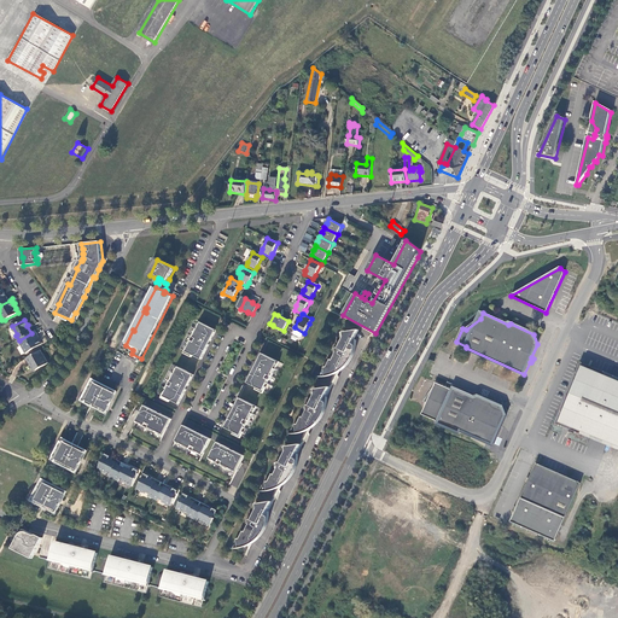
[(187,353),(203,360),(210,345),(208,344),(210,340),(211,342),(213,339),(211,339),(213,336),(215,337),(217,331),(200,322),(188,344),(191,345),(187,353)]
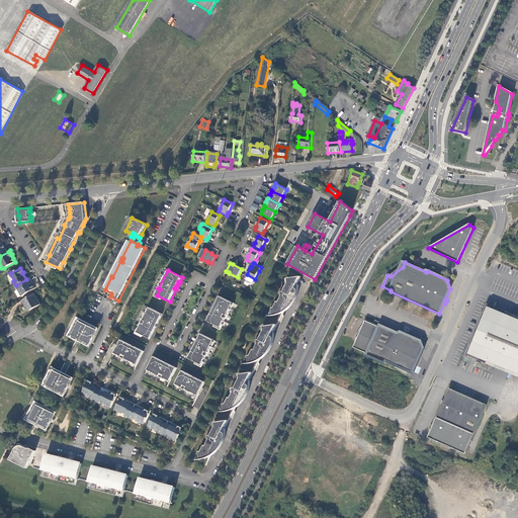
[(291,295),(301,276),(289,278),(289,282),(284,291),(281,291),(282,295),(280,298),(288,304),(290,299),(291,299),(292,296),(291,295)]
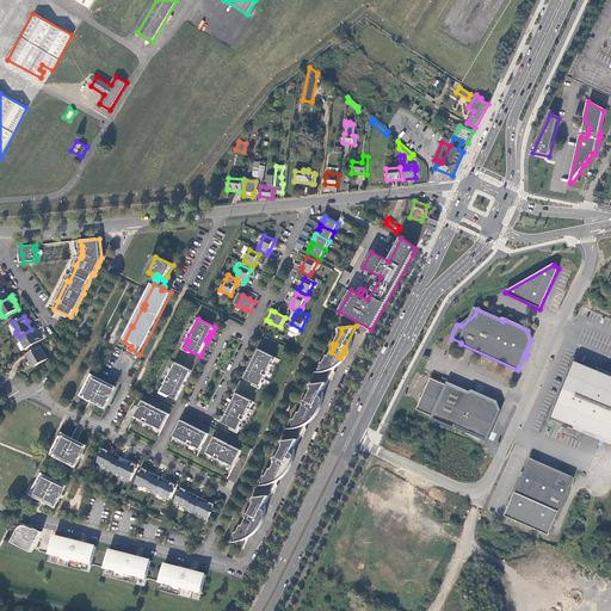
[(37,332),(35,327),(31,329),(19,337),(18,337),(20,341),(22,341),(26,349),(41,340),(39,337),(37,337),(35,333),(37,332)]
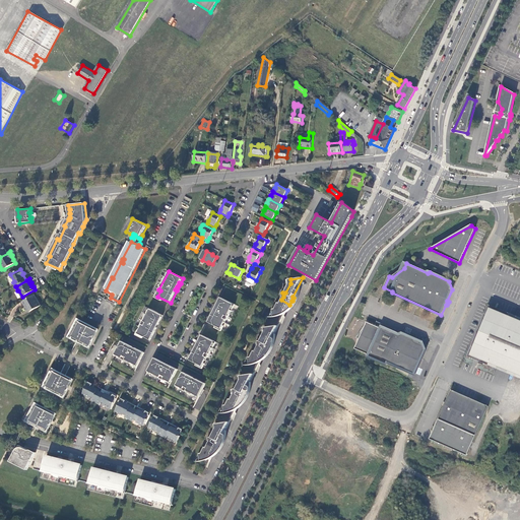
[(35,295),(22,302),(27,311),(30,309),(31,311),(41,306),(35,295)]
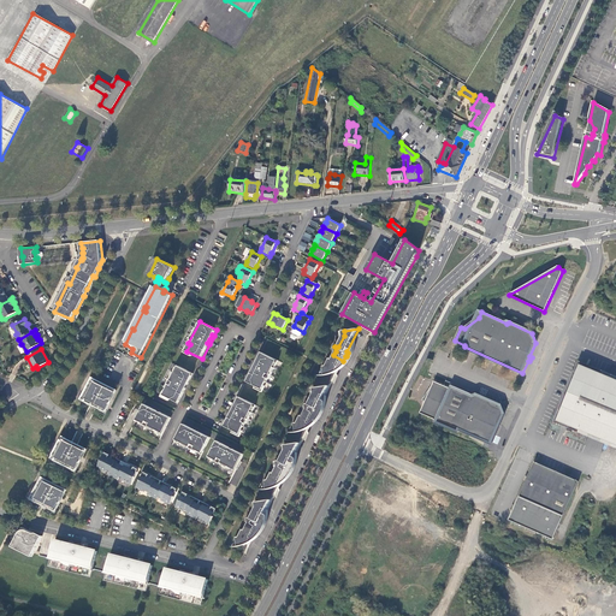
[(278,361),(262,353),(259,359),(260,359),(259,362),(258,362),(256,363),(258,365),(256,368),(255,367),(247,381),(256,386),(261,389),(265,383),(267,384),(278,361)]
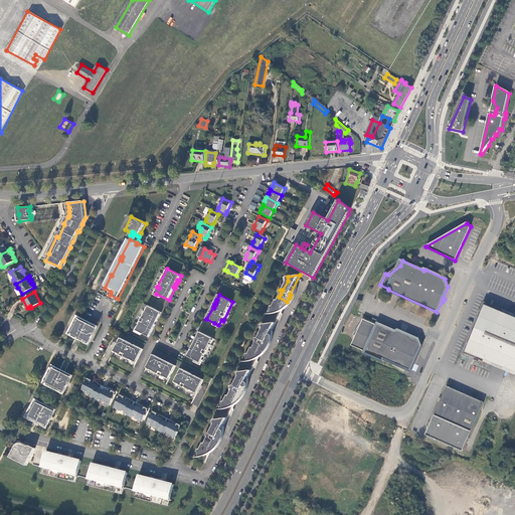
[(280,313),(287,302),(279,297),(278,300),(276,300),(273,305),(272,306),(273,313),(279,312),(280,313)]
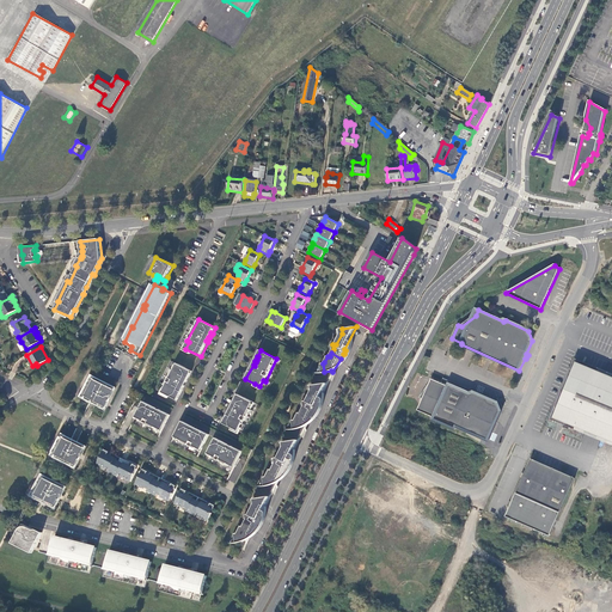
[(550,420),(563,426),(562,428),(569,430),(570,426),(611,442),(611,377),(605,374),(588,367),(589,365),(575,359),(570,371),(573,371),(557,410),(555,409),(550,420)]
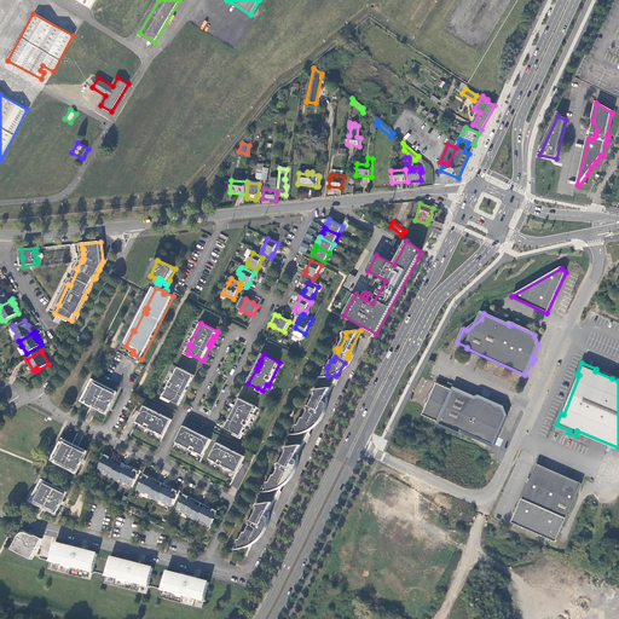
[(165,398),(180,406),(187,391),(186,389),(187,386),(190,387),(190,385),(189,385),(191,381),(192,382),(195,376),(178,368),(166,389),(168,391),(165,398)]
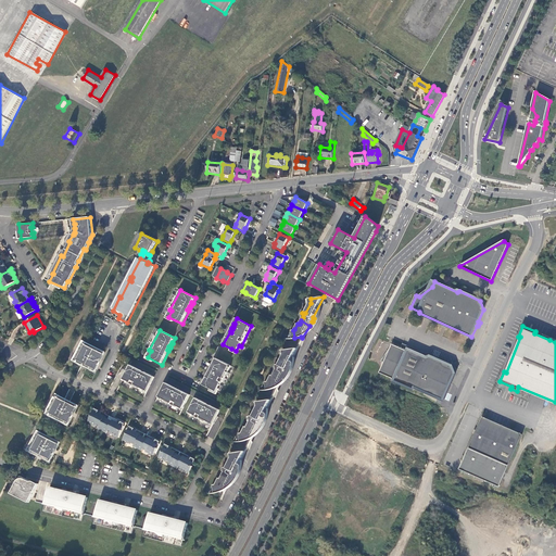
[(74,361),(96,371),(100,364),(99,364),(100,359),(102,361),(105,353),(84,341),(74,361)]
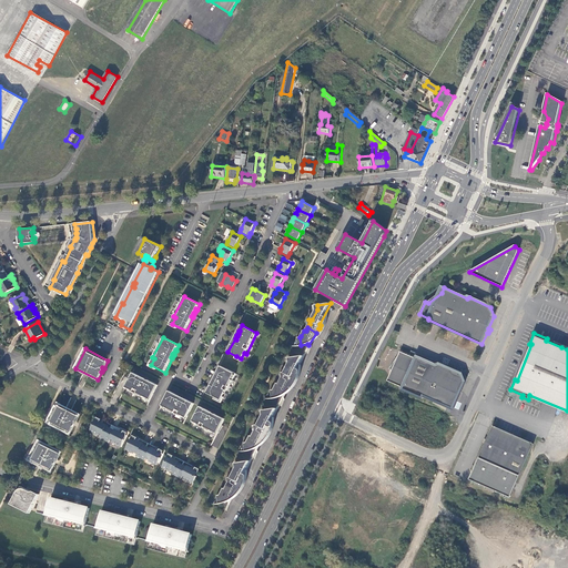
[(452,408),(457,394),(459,395),(460,392),(459,391),(464,382),(460,374),(439,364),(436,366),(414,356),(414,357),(401,352),(388,368),(392,371),(386,381),(402,387),(401,388),(421,397),(422,395),(452,408)]
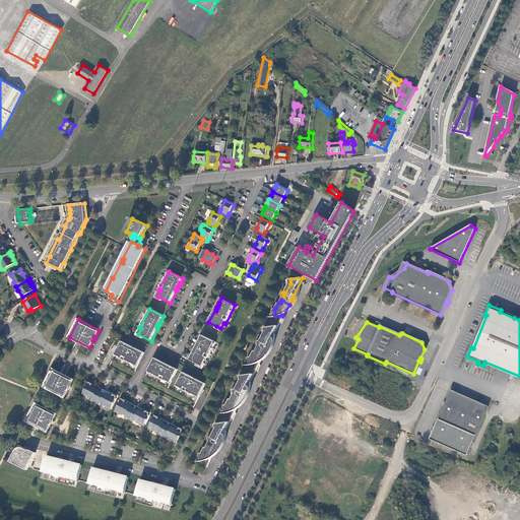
[(265,328),(265,332),(261,340),(258,341),(259,344),(255,351),(254,350),(251,356),(249,356),(250,365),(253,365),(256,364),(258,365),(266,348),(267,349),(269,345),(268,344),(277,326),(265,328)]
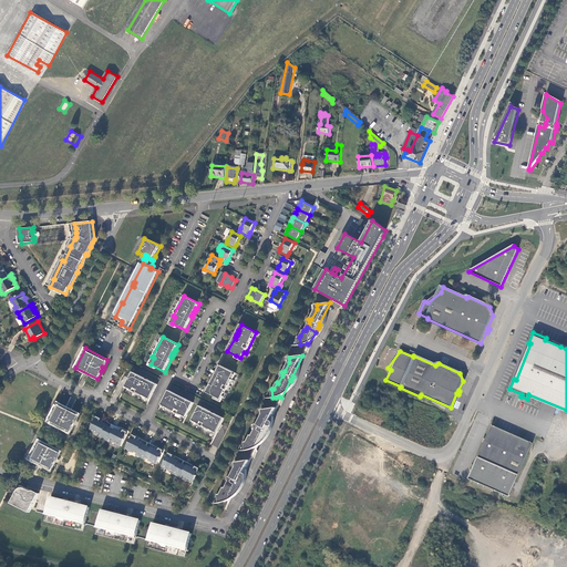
[(236,373),(220,366),(218,371),(217,374),(216,374),(215,375),(216,377),(215,380),(214,379),(207,393),(219,400),(223,393),(225,394),(236,373)]
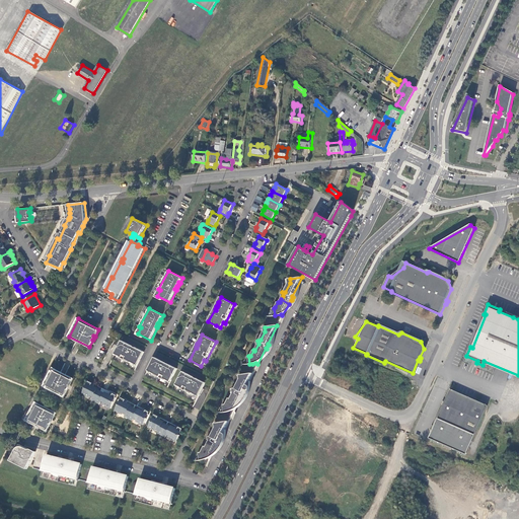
[(120,357),(138,367),(145,353),(135,348),(135,349),(132,347),(132,346),(122,341),(119,347),(118,346),(115,353),(121,355),(120,357)]
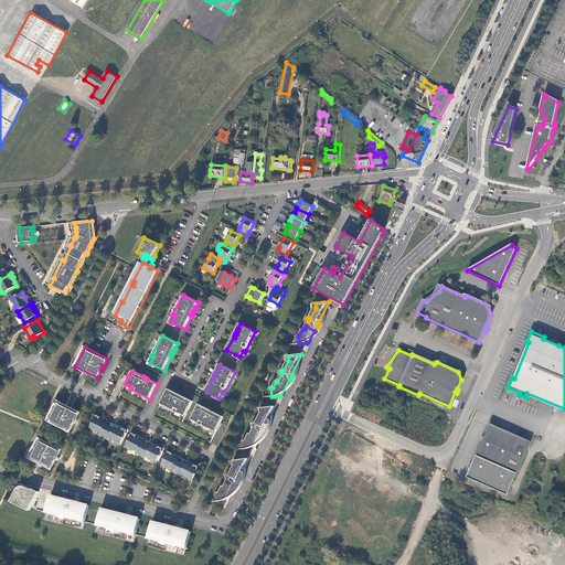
[(169,390),(161,405),(180,415),(181,413),(187,415),(193,402),(182,396),(181,396),(178,395),(179,394),(169,390)]
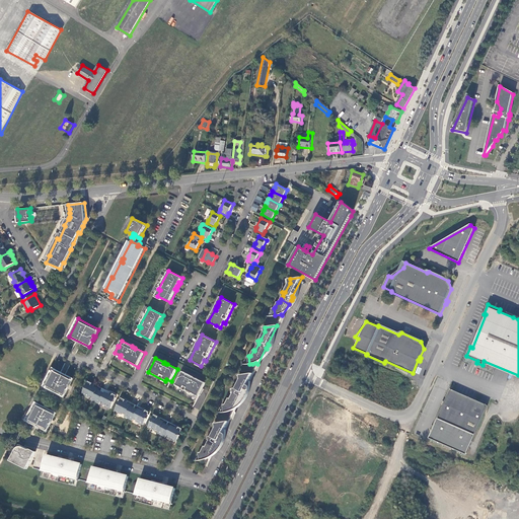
[(73,379),(53,368),(44,386),(65,396),(68,389),(67,389),(69,385),(70,386),(73,379)]
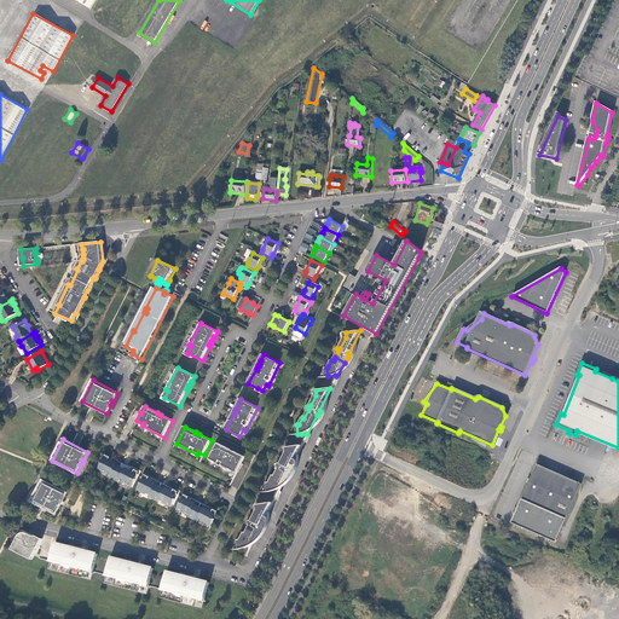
[(231,450),(218,444),(210,458),(215,461),(214,463),(237,474),(238,472),(239,472),(243,464),(242,464),(246,457),(235,451),(233,452),(230,451),(231,450)]
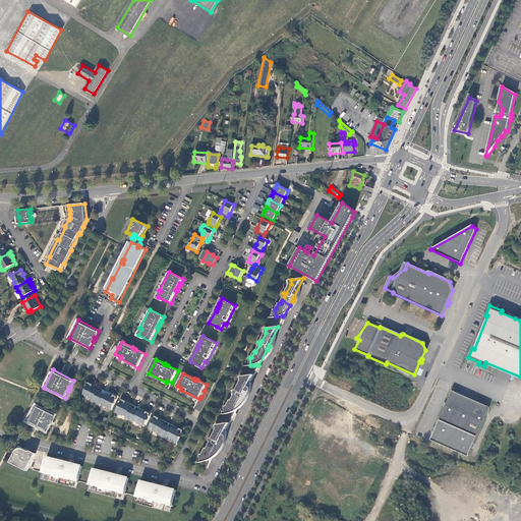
[(234,390),(235,394),(231,400),(230,399),(227,405),(225,405),(226,413),(232,412),(234,413),(242,397),(243,398),(245,394),(244,394),(253,374),(241,377),(241,381),(237,389),(234,390)]
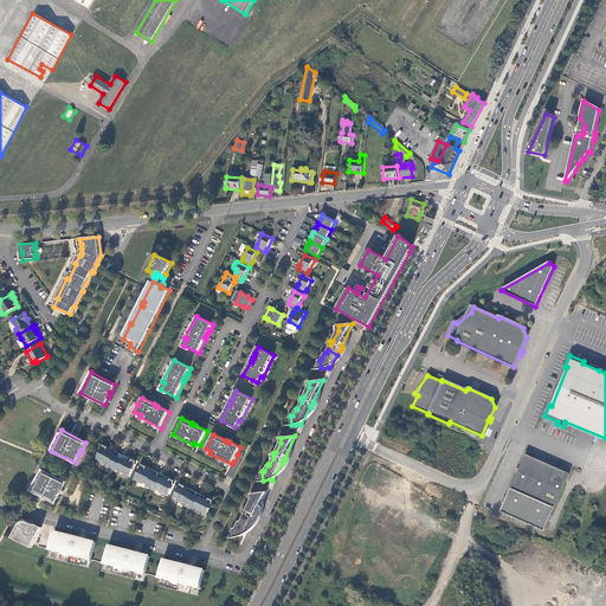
[(113,469),(118,458),(113,455),(113,453),(109,451),(110,449),(105,446),(104,449),(102,453),(100,453),(96,461),(105,465),(105,464),(109,466),(113,469)]
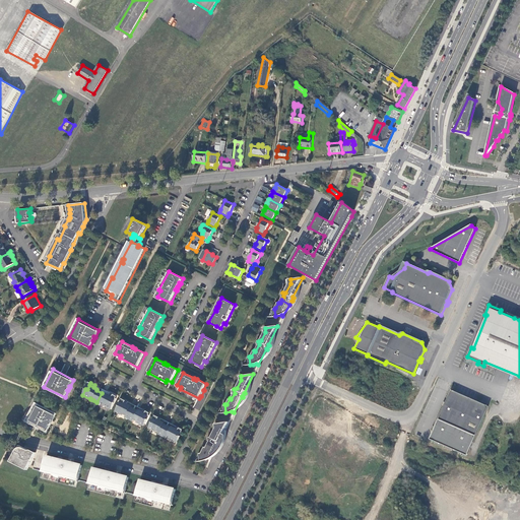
[(489,407),(451,390),(429,439),(466,456),(489,407)]
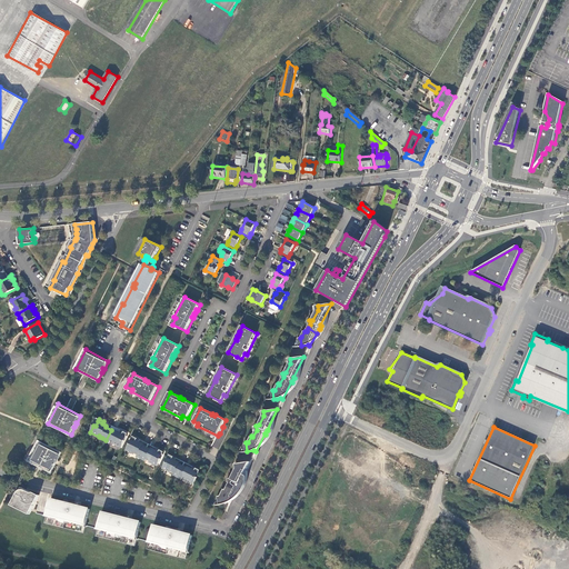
[(117,432),(111,430),(106,440),(110,442),(110,441),(113,443),(113,445),(121,448),(125,441),(123,440),(126,436),(127,433),(122,431),(121,432),(118,431),(117,432)]
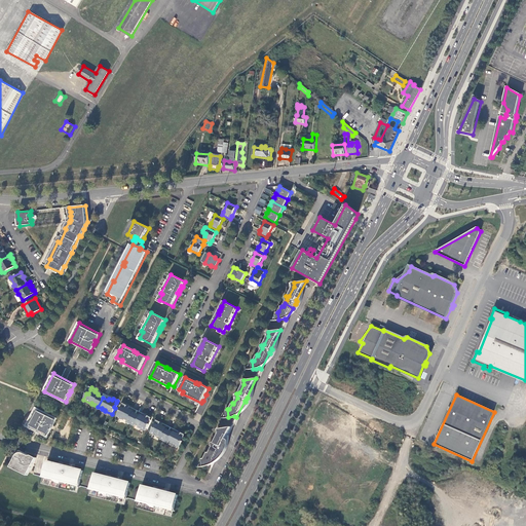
[(132,424),(137,414),(132,412),(132,410),(129,409),(129,407),(125,405),(124,407),(122,411),(120,410),(117,417),(124,420),(125,420),(128,421),(127,422),(132,424)]
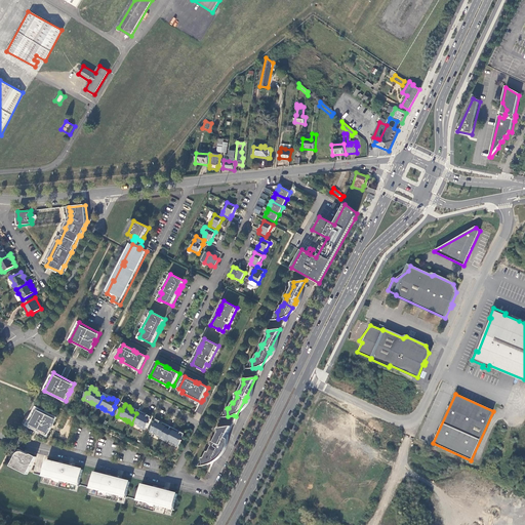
[(27,426),(47,436),(51,429),(50,429),(52,425),(53,426),(56,417),(36,407),(27,426)]
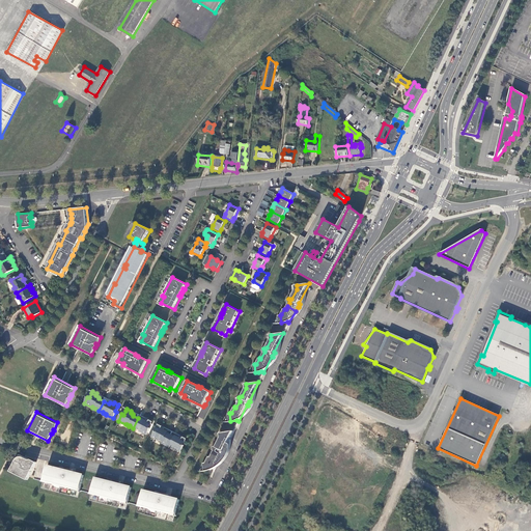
[(143,421),(138,418),(133,428),(136,429),(137,429),(140,430),(139,431),(147,436),(150,428),(149,428),(151,424),(152,421),(147,419),(147,421),(144,419),(143,421)]
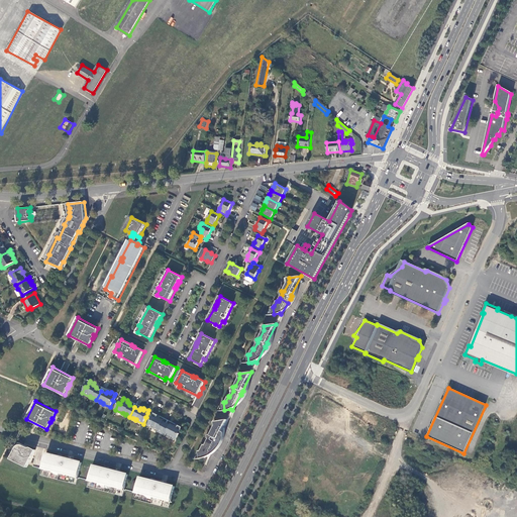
[(162,433),(167,424),(162,421),(163,420),(160,418),(161,417),(156,414),(154,416),(152,420),(151,420),(147,426),(156,430),(156,429),(159,431),(162,433)]
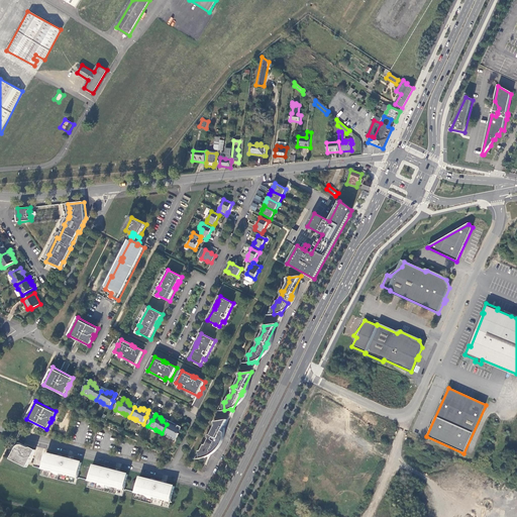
[(208,435),(208,438),(205,444),(204,444),(201,450),(199,450),(200,457),(202,457),(206,456),(208,457),(216,442),(217,442),(219,438),(218,438),(227,420),(214,421),(215,426),(210,434),(208,435)]
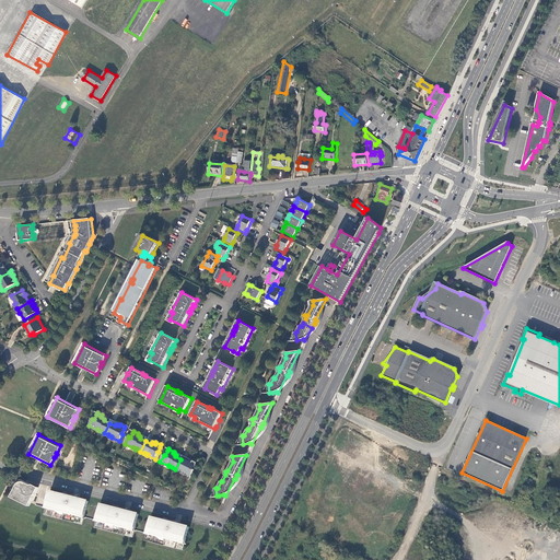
[(185,462),(181,459),(175,469),(179,471),(181,471),(183,473),(190,477),(194,470),(193,469),(195,465),(196,463),(191,461),(190,462),(186,459),(185,462)]
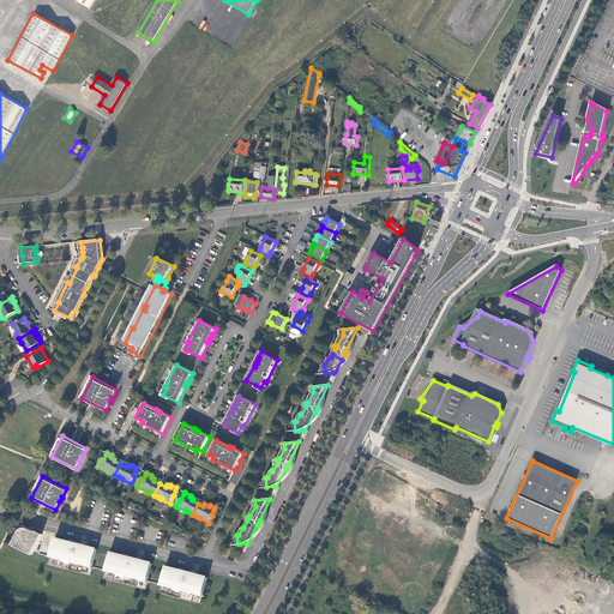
[(14,543),(34,553),(43,535),(42,535),(36,533),(35,535),(28,530),(29,529),(24,527),(14,543)]
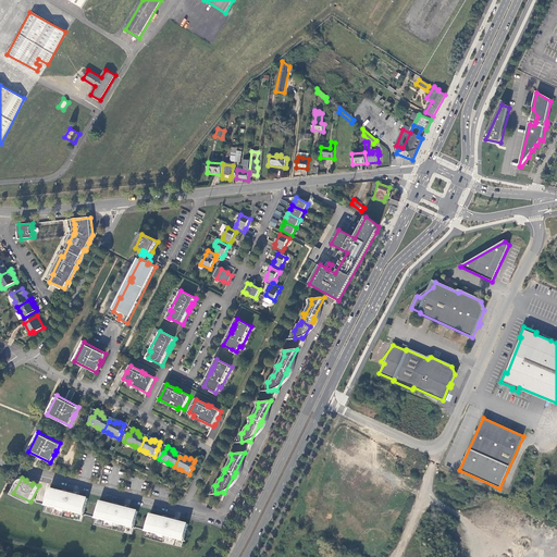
[(58,491),(50,489),(46,503),(49,504),(49,506),(81,515),(81,512),(85,514),(88,498),(70,494),(70,492),(58,491)]
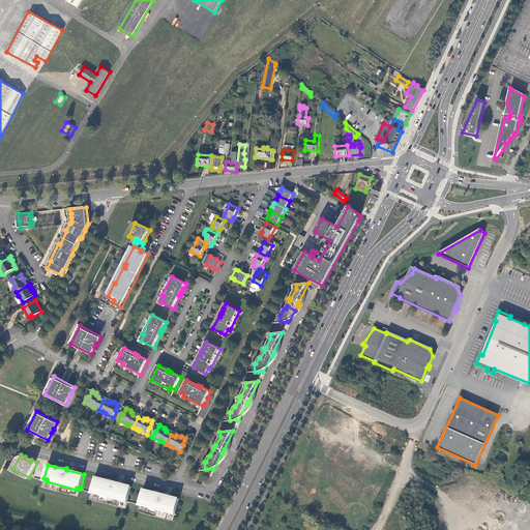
[(95,477),(94,479),(91,491),(95,492),(94,494),(124,501),(124,500),(128,500),(129,495),(131,487),(114,482),(114,479),(102,479),(95,477)]
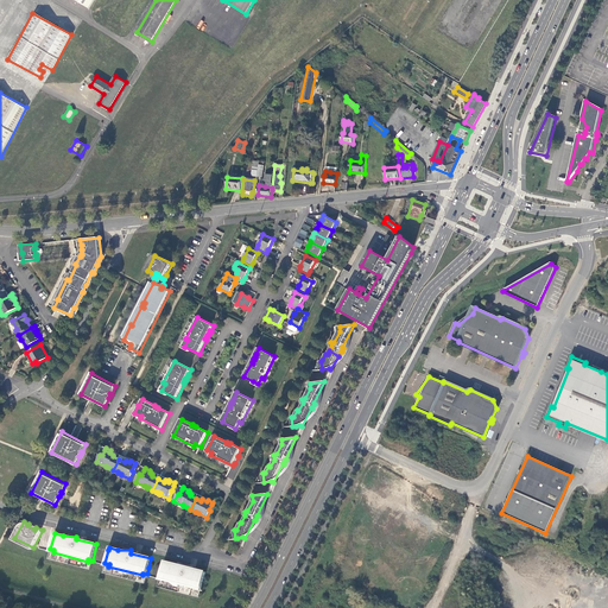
[(198,588),(202,588),(206,572),(185,567),(185,564),(172,563),(172,564),(164,562),(160,577),(164,578),(163,581),(197,590),(198,588)]
